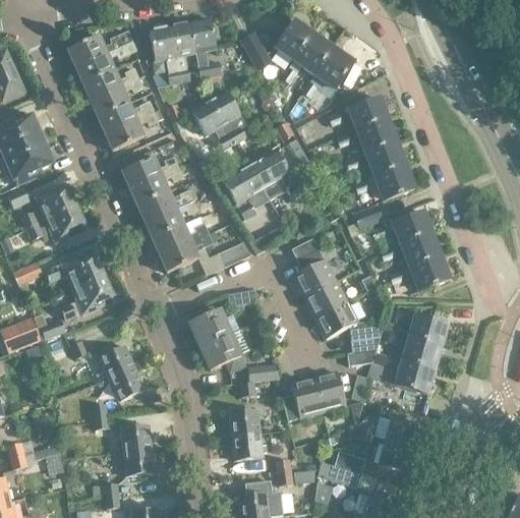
[(210,18),(189,22),(195,53),(200,78),(221,74),(219,62),(209,64),(206,51),(216,49),(210,18)]
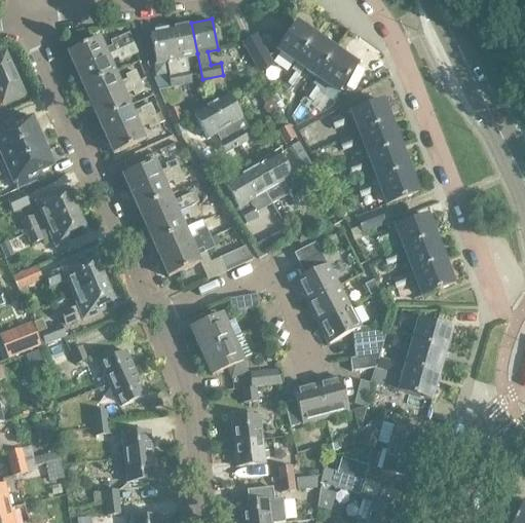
[(316,35),(297,21),(278,48),(298,62),(316,35)]
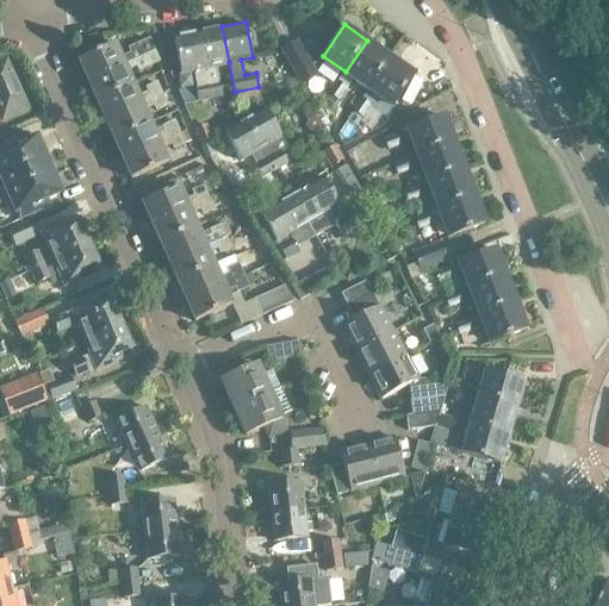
[(211,95),(223,93),(218,64),(229,62),(222,26),(198,31),(211,95)]
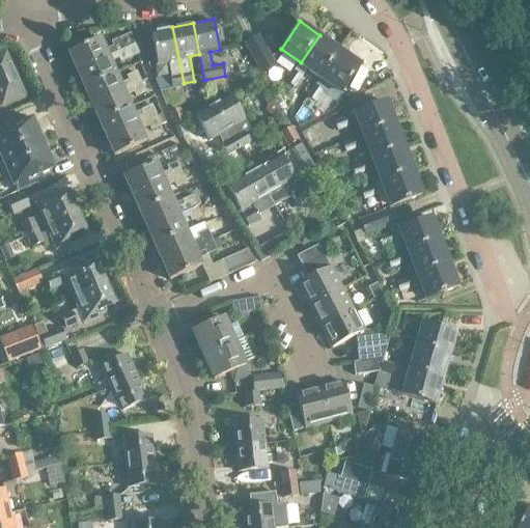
[(158,62),(168,60),(172,85),(184,83),(172,27),(151,31),(158,62)]
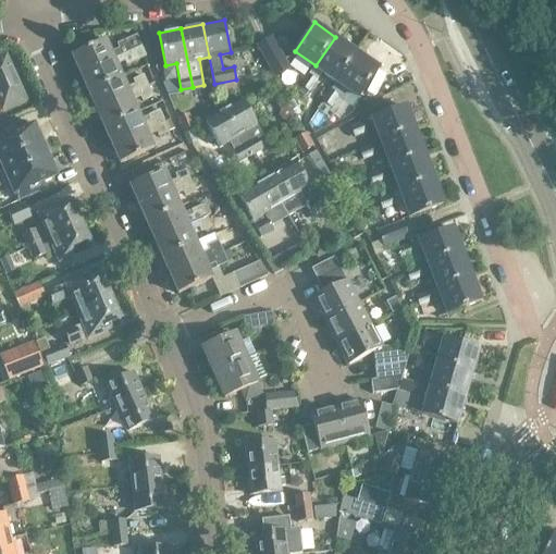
[(120,47),(111,50),(106,38),(72,53),(79,72),(140,44),(136,34),(118,42),(120,47)]
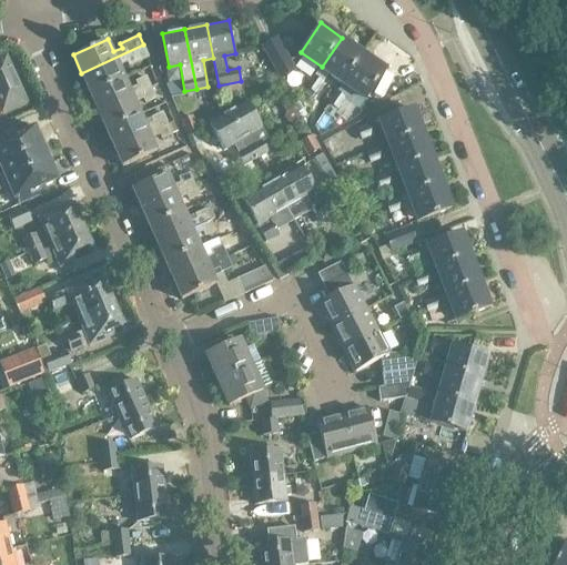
[(294,68),(276,37),(263,44),(281,76),(294,68)]
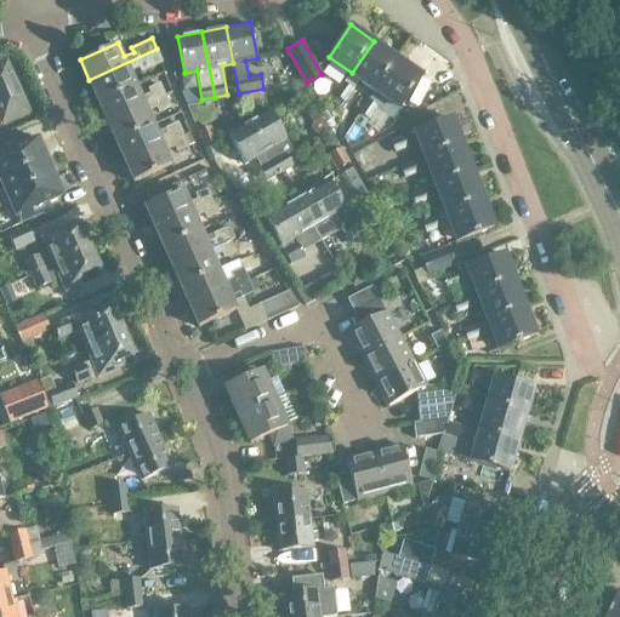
[(375,90),(397,57),(374,41),(352,73),(374,89),(375,90)]
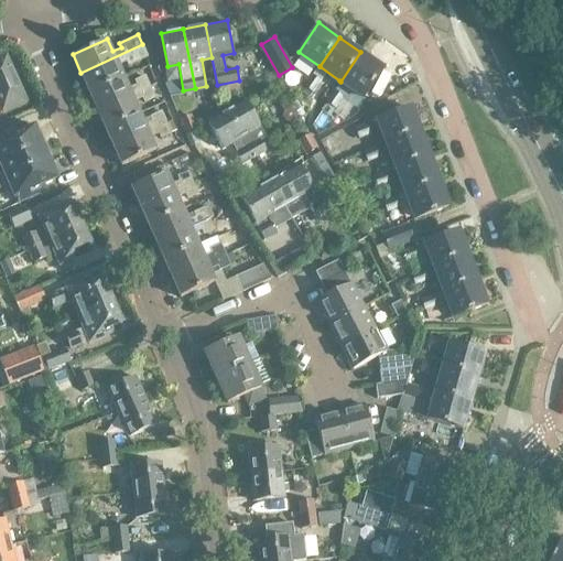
[(128,64),(148,55),(142,44),(80,73),(89,90),(123,76),(118,63),(127,60),(128,64)]
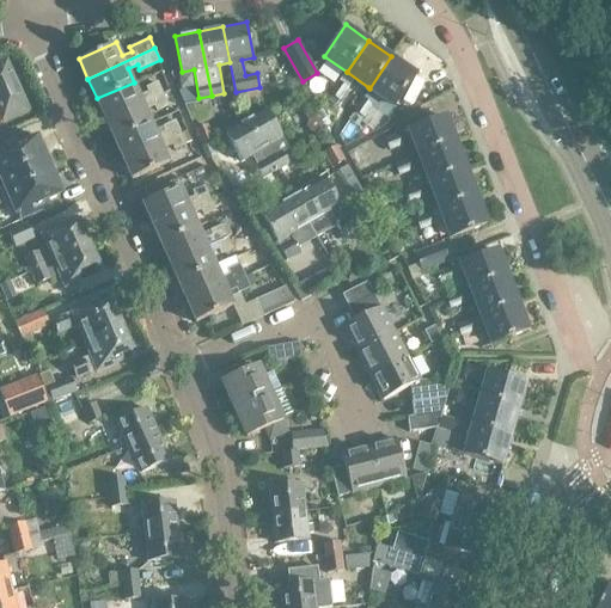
[(368,87),(362,97),(372,104),(388,115),(393,105),(416,73),(391,56),(370,88),(368,87)]
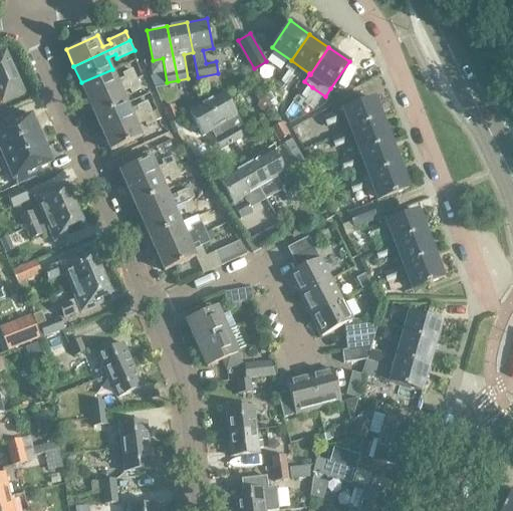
[(7,53),(2,50),(0,50),(0,94),(2,99),(23,90),(7,53)]
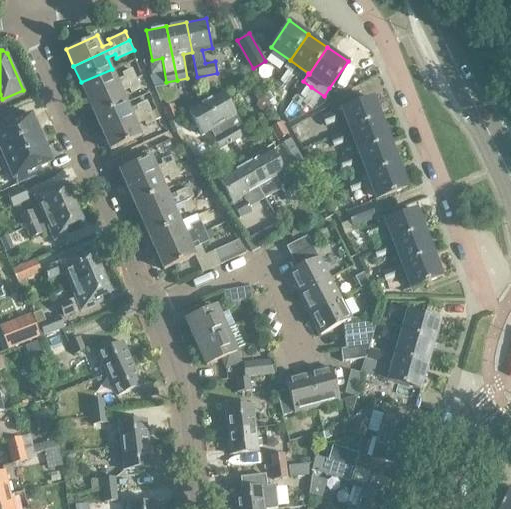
[(136,76),(131,67),(122,71),(124,75),(116,78),(112,69),(81,82),(88,97),(136,76)]
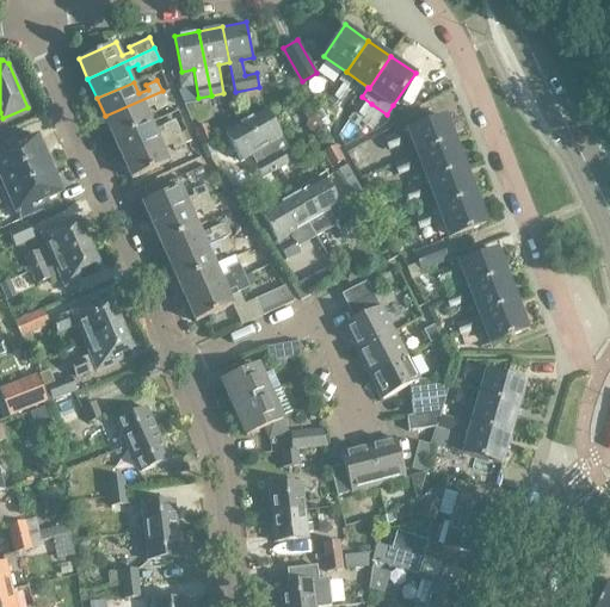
[(338,80),(330,93),(339,100),(349,87),(338,80)]
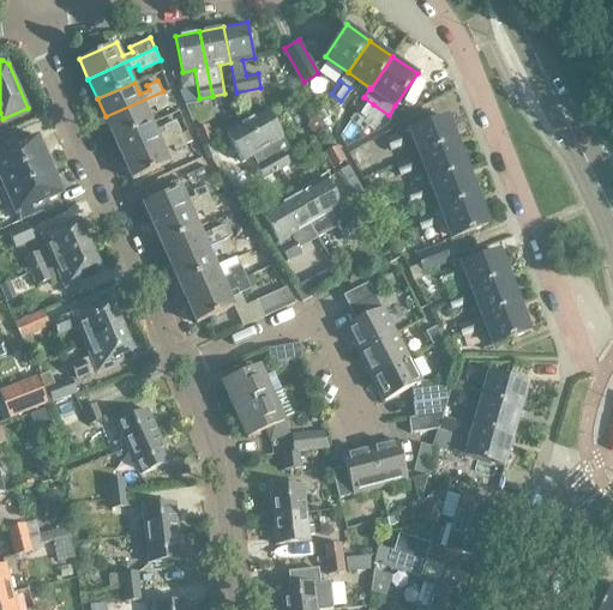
[(151,121),(145,107),(155,103),(157,108),(168,103),(163,91),(106,116),(114,138),(151,121)]
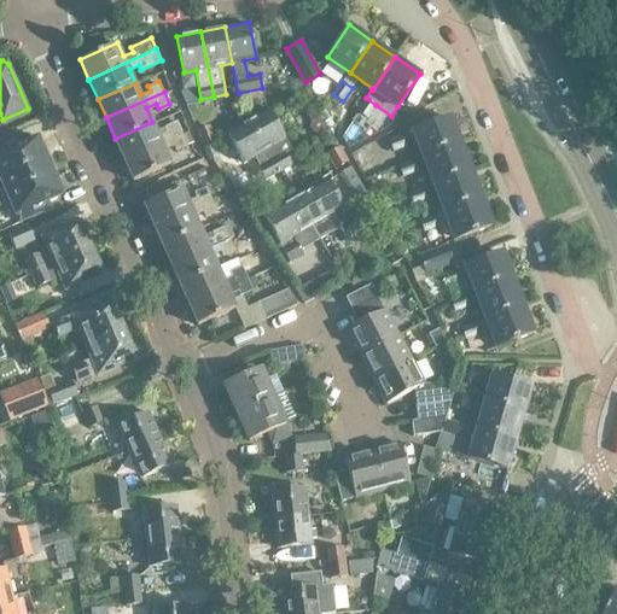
[(366,98),(358,110),(367,117),(376,105),(366,98)]
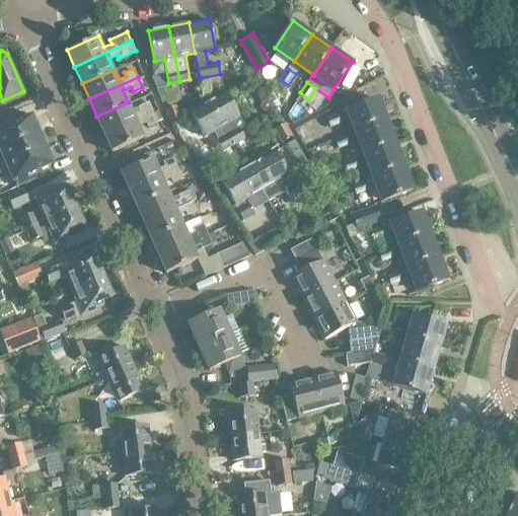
[(226,90),(208,101),(227,135),(229,134),(234,143),(245,137),(240,128),(237,129),(232,120),(240,115),(236,108),(245,102),(235,85),(226,90)]
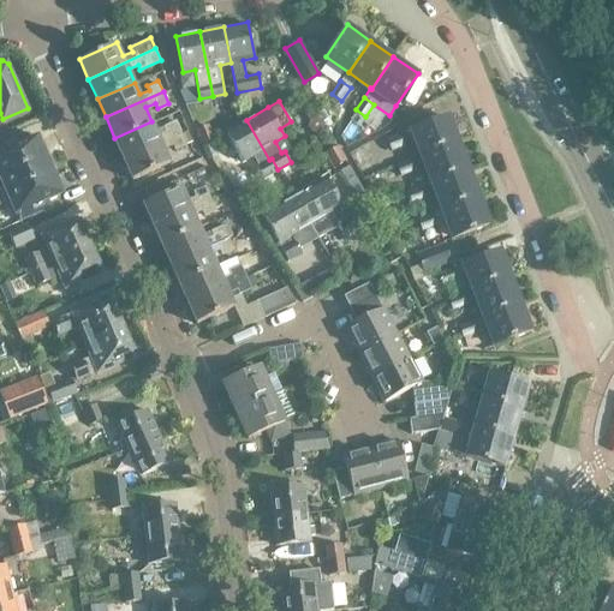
[(316,109),(307,114),(311,124),(321,118),(316,109)]
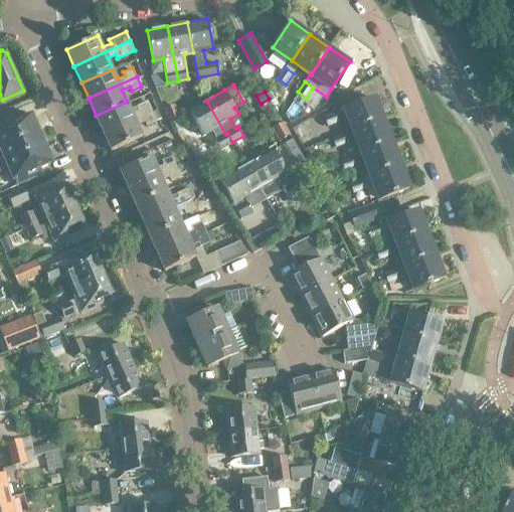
[(382,117),(375,97),(344,109),(352,128),(382,117)]
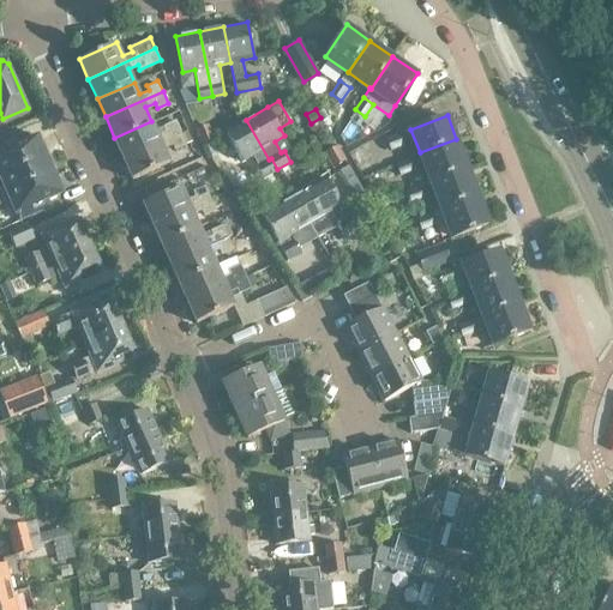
[(180,132),(175,120),(164,125),(167,130),(157,134),(151,121),(114,138),(122,157),(180,132)]
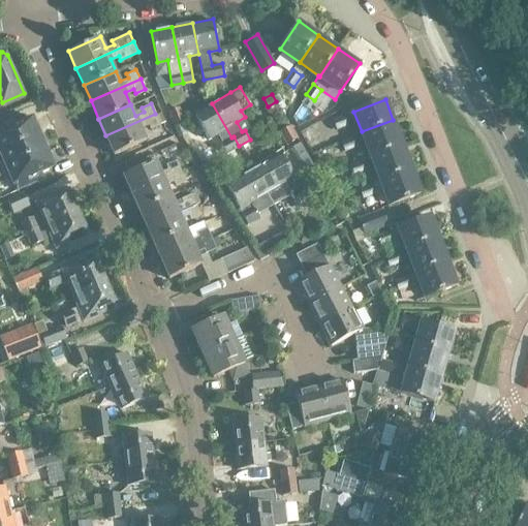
[(221,144),(227,153),(239,146),(234,136),(231,137),(212,103),(194,113),(209,138),(219,132),(224,142),(221,144)]
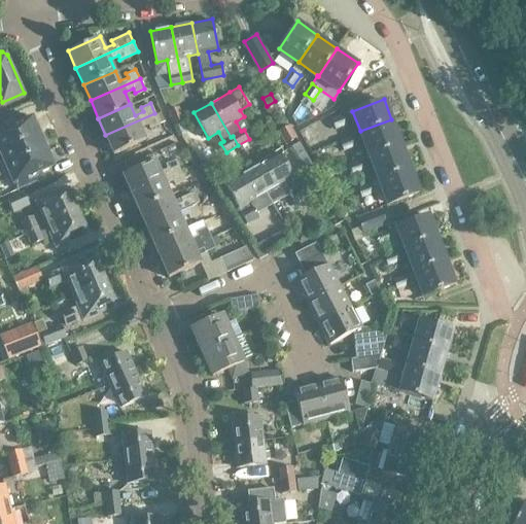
[(154,113),(105,135),(113,152),(145,138),(140,126),(148,123),(150,127),(165,119),(162,112),(155,114),(154,113)]
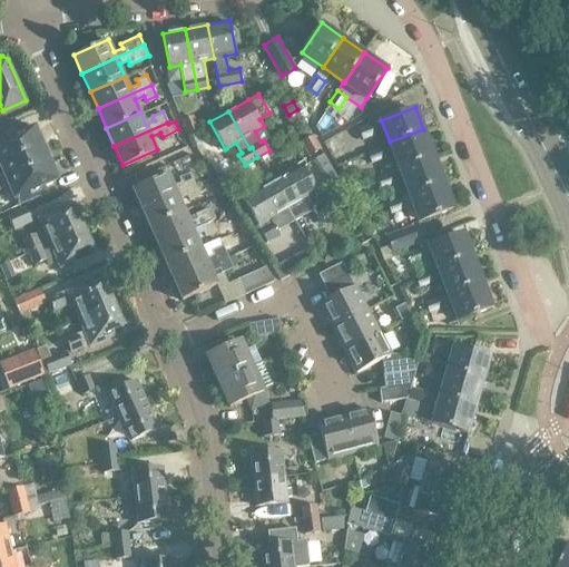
[(372,124),(359,128),(363,138),(376,134),(372,124)]
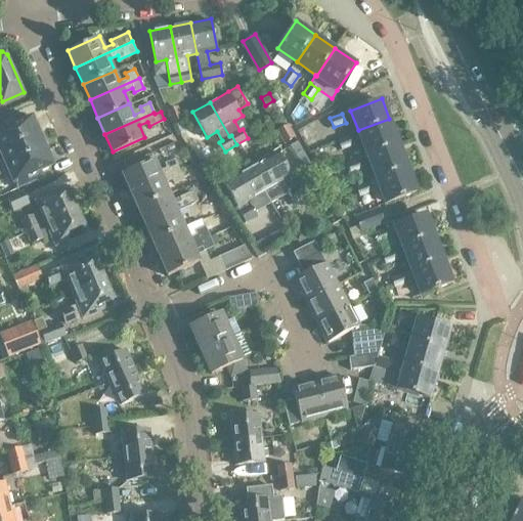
[(0,124),(0,148),(1,150),(13,144),(12,142),(38,132),(38,131),(39,128),(36,121),(33,119),(32,117),(15,124),(13,119),(0,124)]
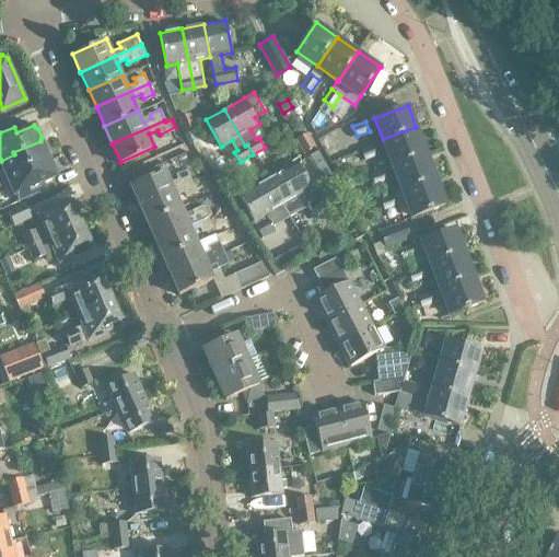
[(383,139),(374,143),(377,153),(387,150),(393,166),(427,153),(416,127),(383,139)]
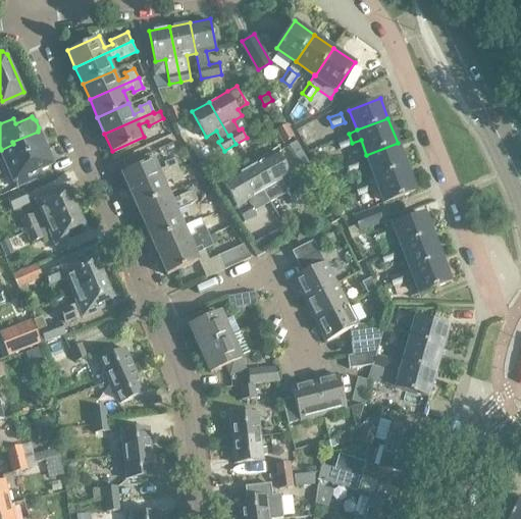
[(288,122),(282,125),(275,128),(282,142),(295,136),(288,122)]
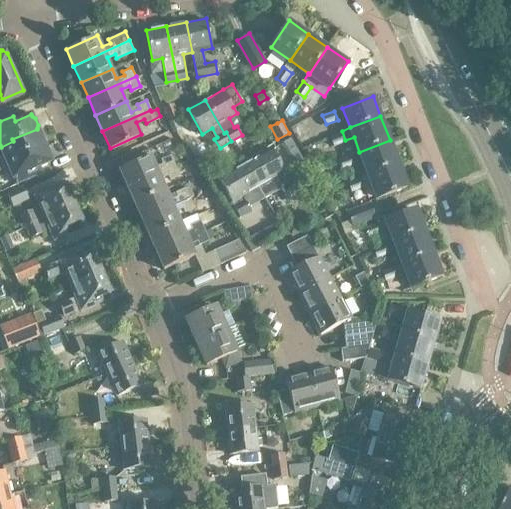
[(0,152),(0,159),(2,159),(5,157),(17,152),(19,154),(44,144),(37,129),(12,139),(13,141),(1,147),(3,151),(0,152)]
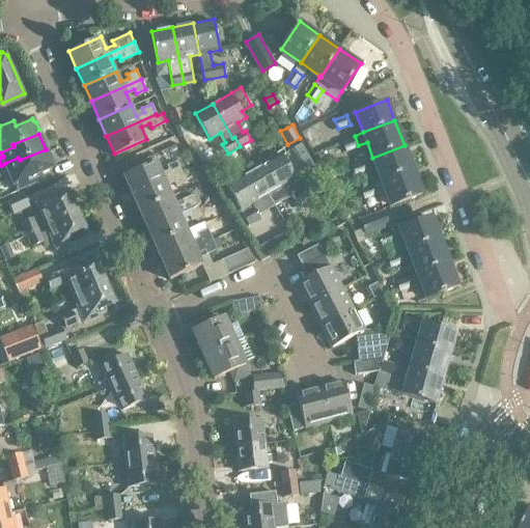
[(355,136),(342,140),(345,149),(358,145),(355,136)]
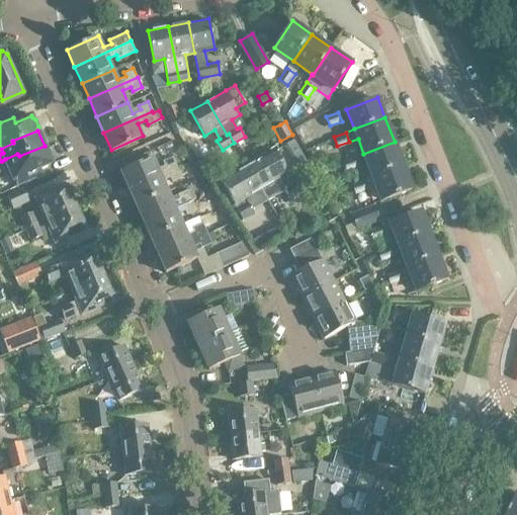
[(297,169),(308,163),(309,163),(294,138),(283,144),(297,169)]
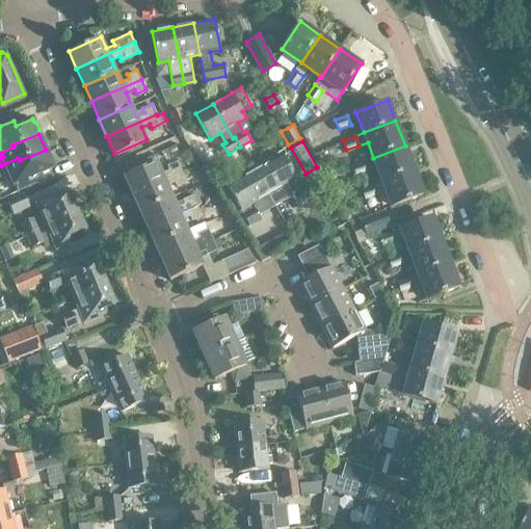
[(405,146),(373,158),(382,181),(414,168),(405,146)]
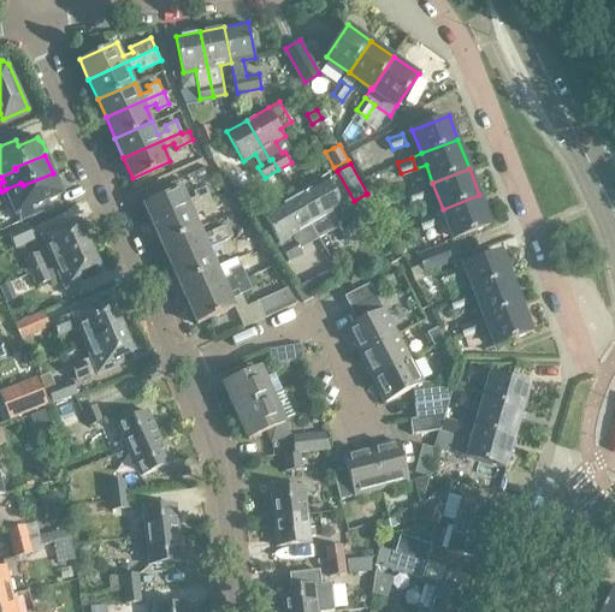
[(6,189),(19,218),(46,207),(42,201),(61,192),(60,189),(61,185),(58,177),(54,176),(53,173),(23,185),(21,183),(6,189)]
